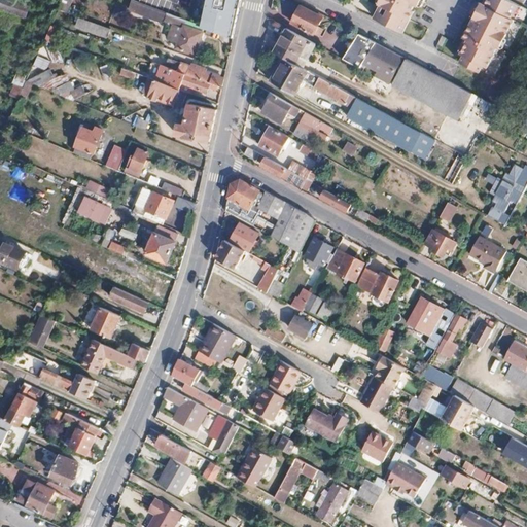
[(30,6),(11,0),(1,0),(0,3),(0,8),(25,18),(30,6)]
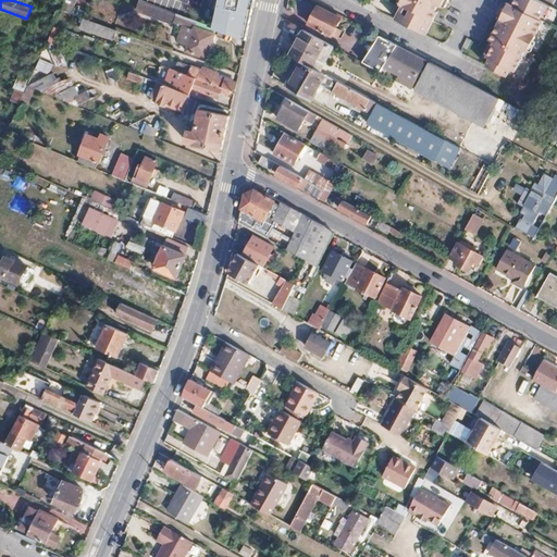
[(65,0),(62,10),(72,13),(76,0),(65,0)]
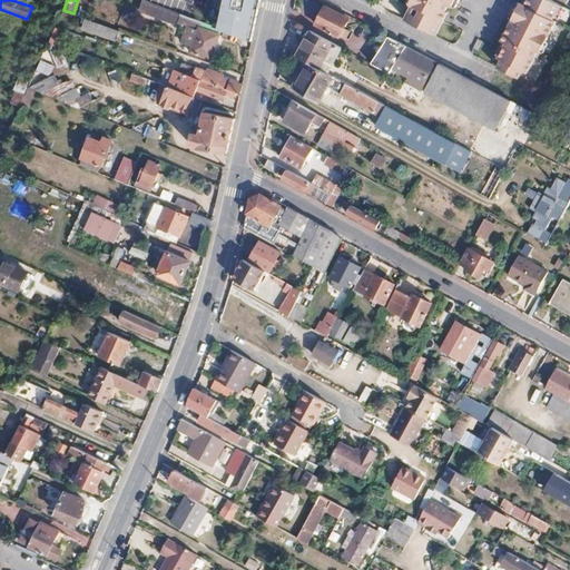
[(198,30),(195,37),(193,46),(190,51),(210,59),(219,35),(199,27),(200,21),(144,0),(141,0),(139,9),(198,30)]
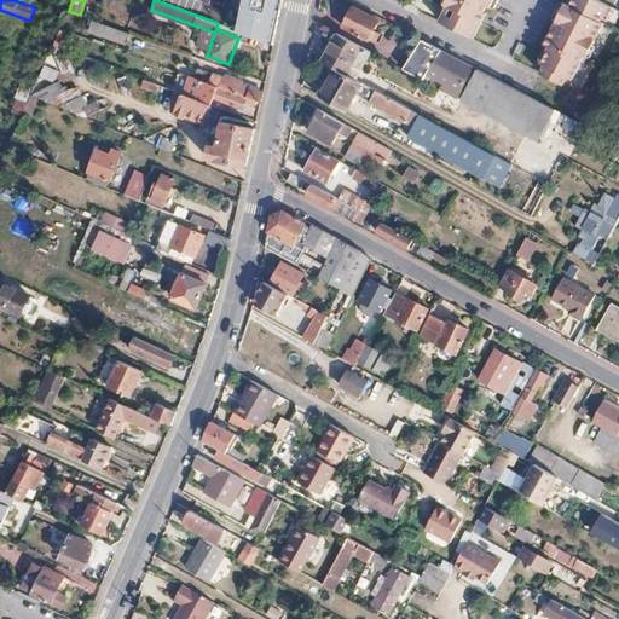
[(238,0),(232,29),(273,45),(283,0),(238,0)]
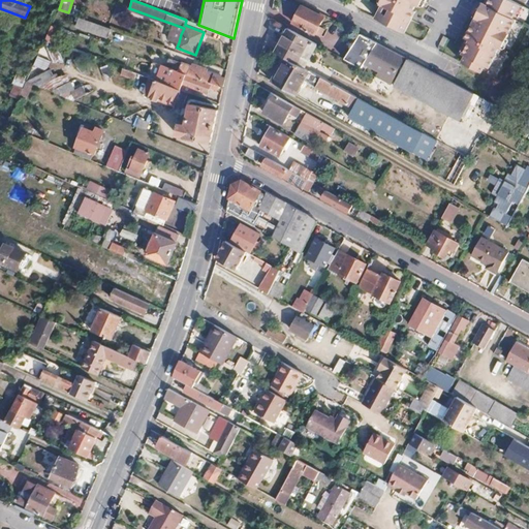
[(382,0),(380,3),(382,4),(375,19),(404,33),(410,22),(415,11),(413,10),(415,6),(418,8),(422,0),(382,0)]
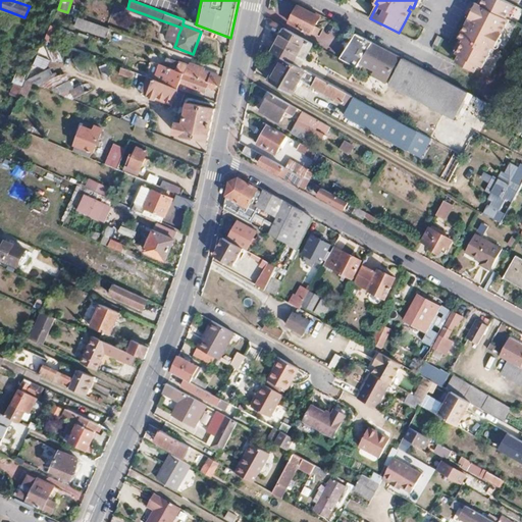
[(512,14),(516,6),(503,0),(480,0),(479,3),(476,2),(475,4),(511,22),(512,20),(509,18),(511,14),(512,14)]
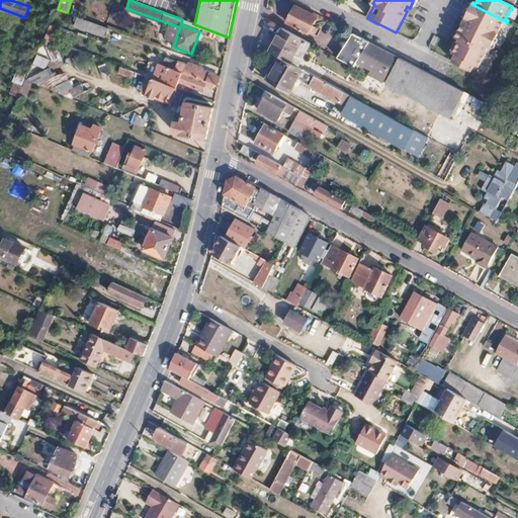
[(507,22),(471,4),(467,12),(503,30),(507,22)]
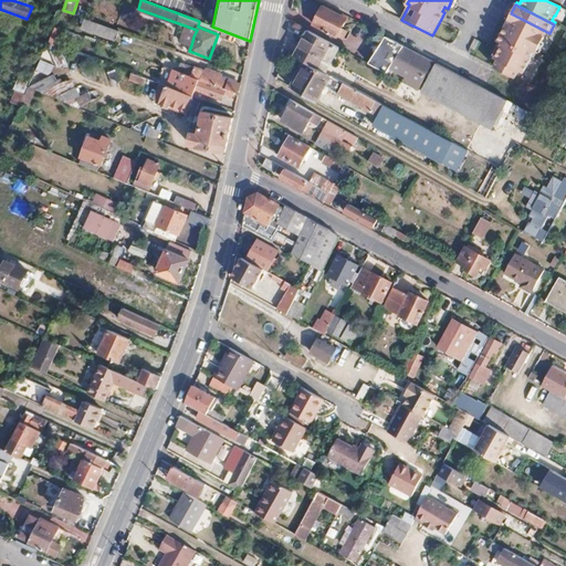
[(344,40),(348,31),(342,28),(346,20),(322,7),(312,24),(337,38),(337,37),(344,40)]
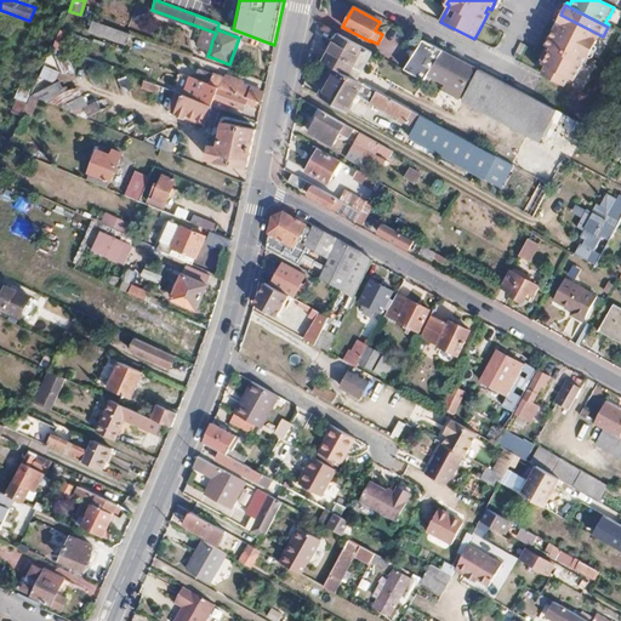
[(592,58),(603,36),(560,15),(545,45),(551,49),(547,55),(542,64),(546,67),(542,74),(565,85),(569,78),(575,81),(585,64),(584,63),(587,56),(592,58)]
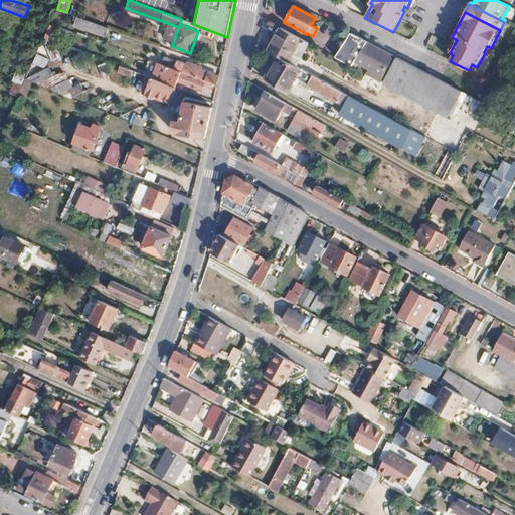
[(109,28),(78,17),(75,25),(106,36),(109,28)]
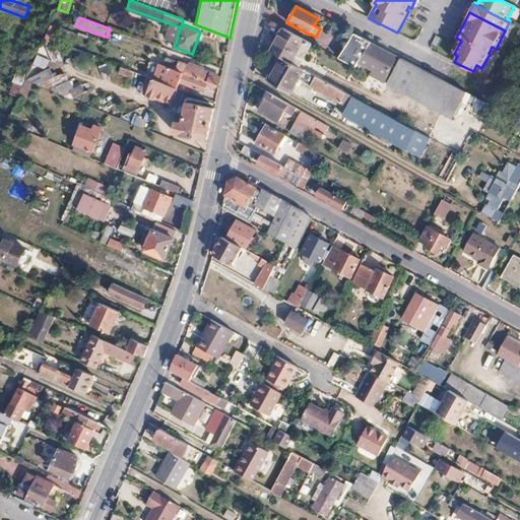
[(54,43),(60,28),(52,24),(45,40),(54,43)]
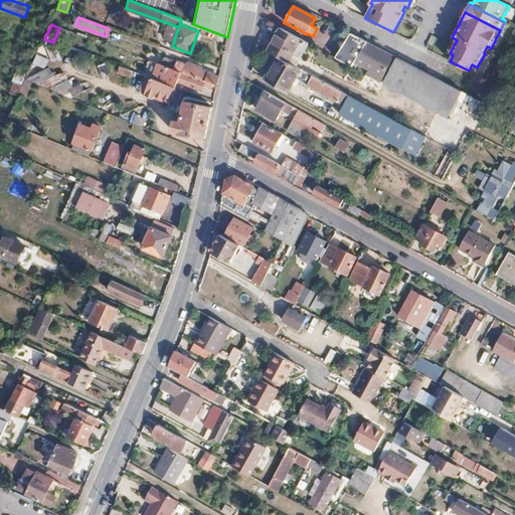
[(273,43),(302,58),(309,43),(281,27),(273,43)]
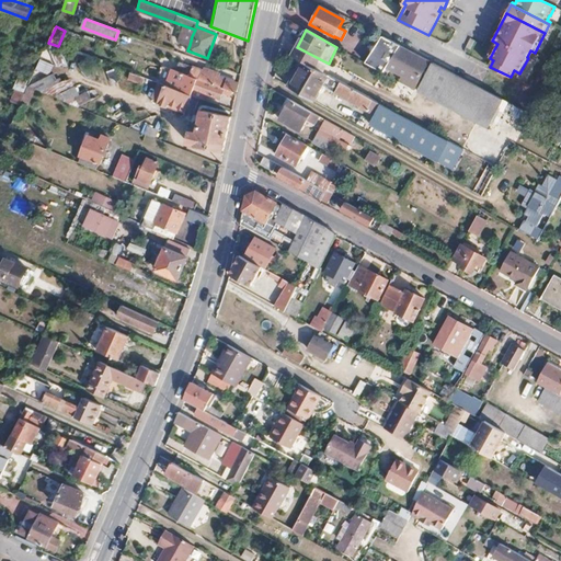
[(386,68),(400,46),(382,37),(366,63),(384,72),(386,68)]
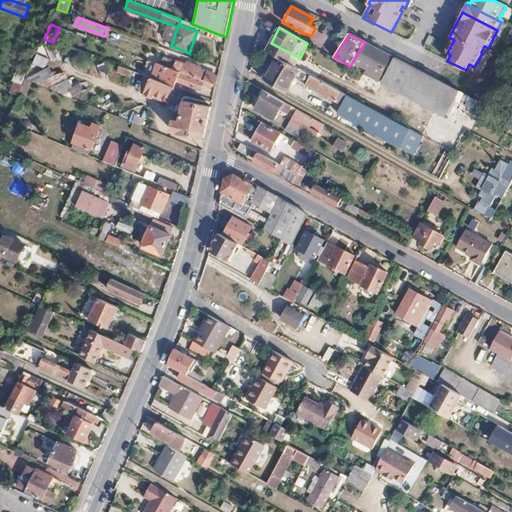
[(44,39),(43,40),(51,60),(62,60),(56,43),(53,42),(44,39)]
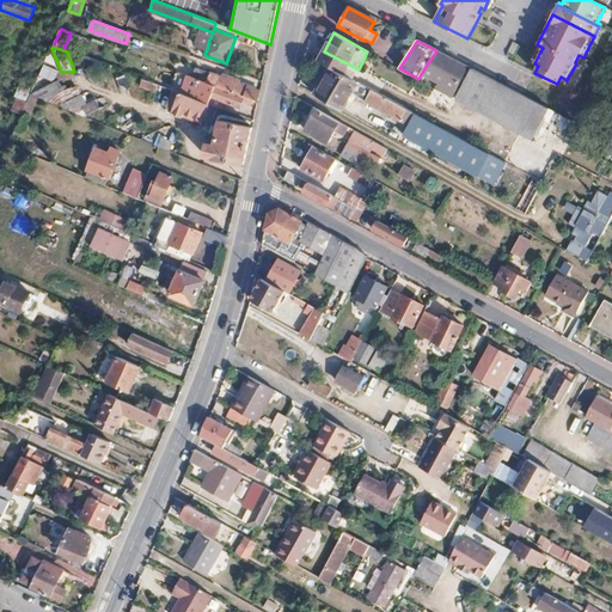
[(452,97),(469,67),(436,50),(421,74),(444,86),(441,91),(452,97)]
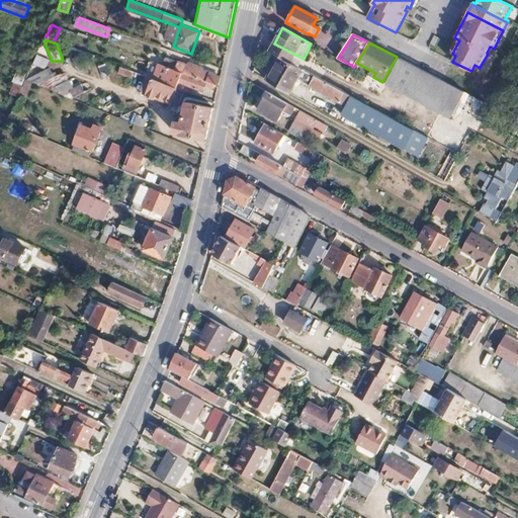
[(298,68),(304,59),(274,44),(269,52),(277,57),(298,68)]
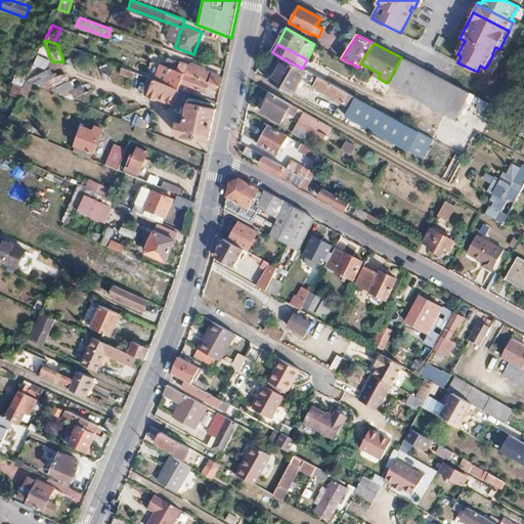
[(81,53),(68,48),(77,68),(84,70),(89,72),(81,53)]
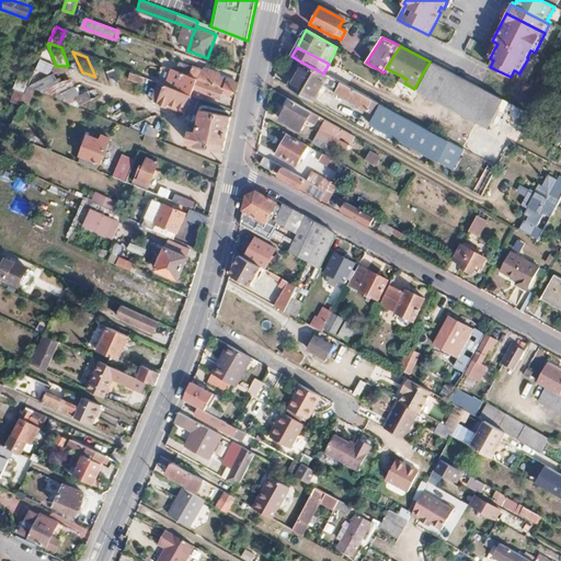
[(54,65),(41,59),(39,61),(36,69),(49,75),(54,65)]
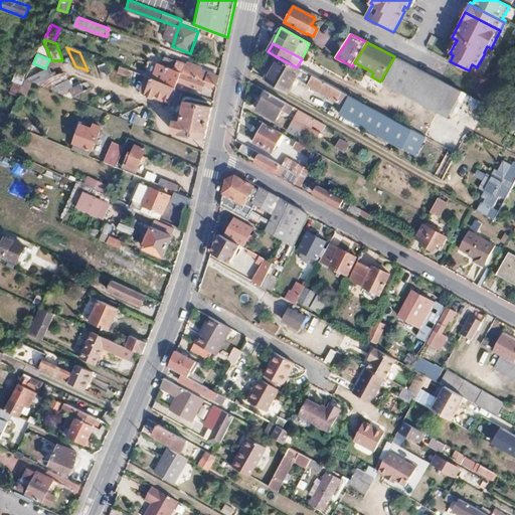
[(162,65),(212,82),(217,84),(219,76),(201,70),(202,67),(186,61),(185,64),(165,56),(162,65)]
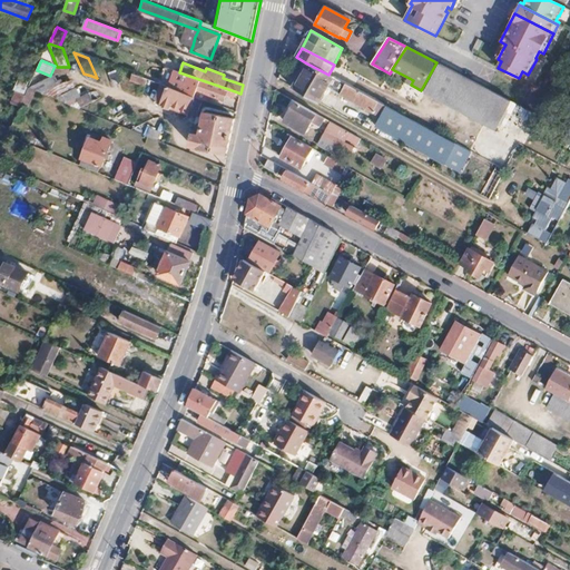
[(333,77),(328,75),(305,62),(296,78),(324,94),(333,77)]
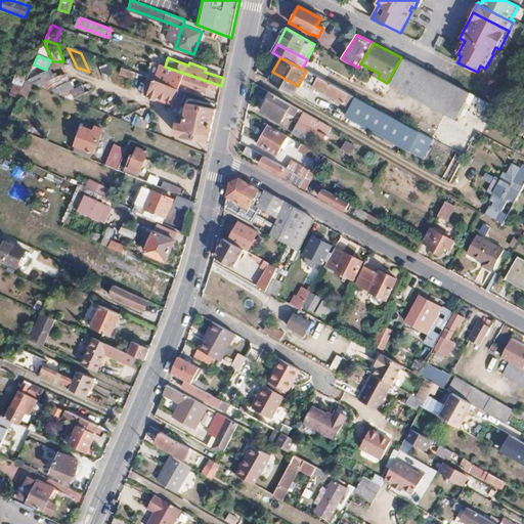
[(470,93),(404,58),(389,86),(455,121),(460,114),(463,107),(470,93)]
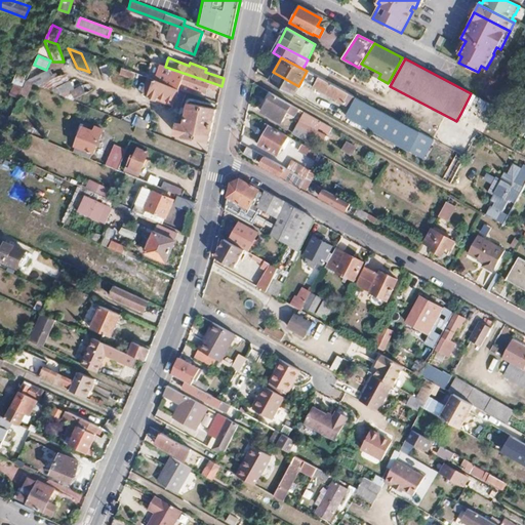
[(145,77),(148,78),(187,91),(191,92),(193,87),(205,92),(208,86),(214,89),(216,84),(165,67),(151,61),(145,77)]
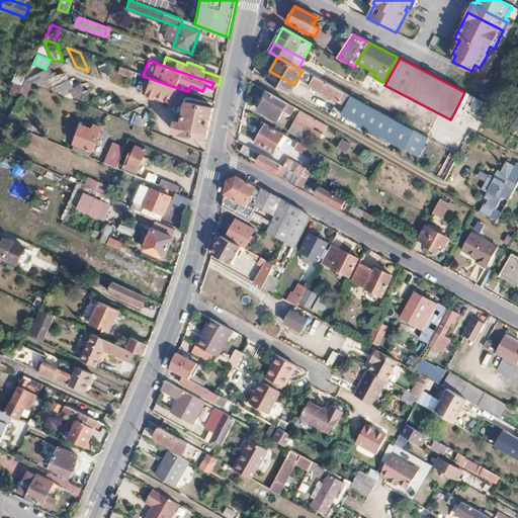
[(110,77),(104,63),(94,67),(98,77),(110,77)]
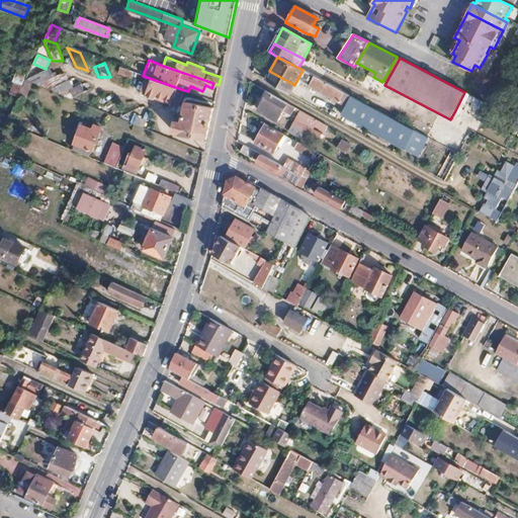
[(132,72),(118,67),(117,72),(130,77),(132,72)]
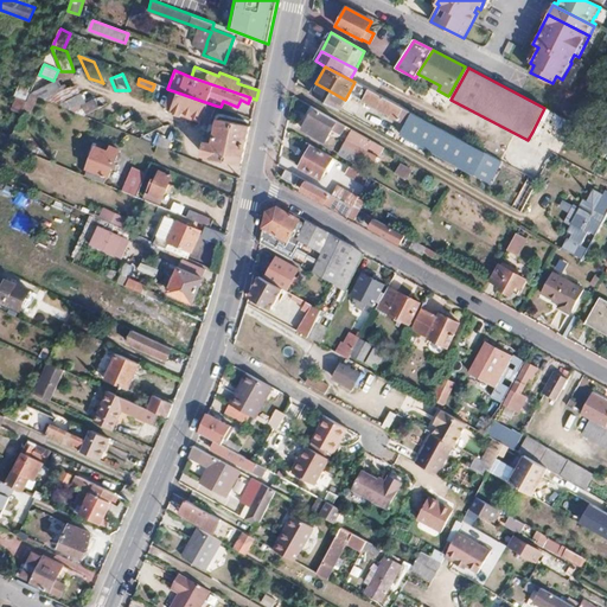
[(44,100),(63,89),(58,80),(31,93),(30,94),(37,96),(44,100)]
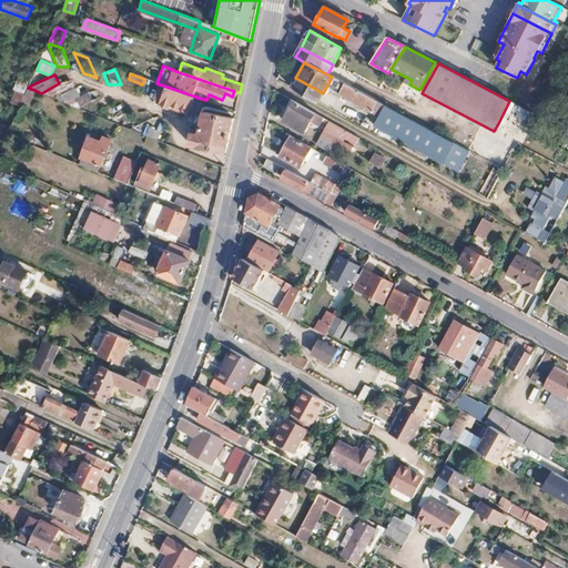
[(291,88),(318,102),(323,93),(295,78),(291,88)]
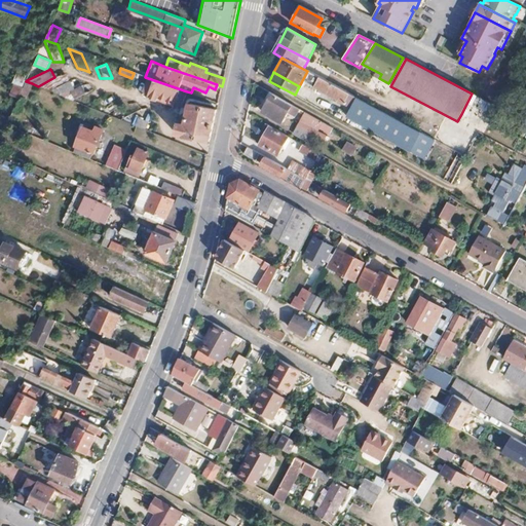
[(16,74),(12,83),(14,84),(23,87),(26,81),(27,80),(28,78),(16,74)]
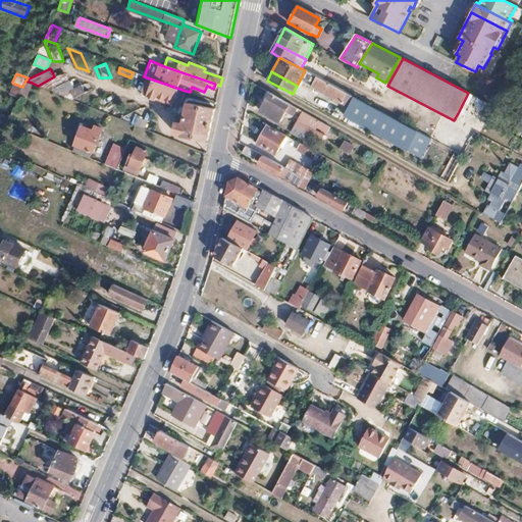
[(57,86),(69,81),(66,73),(54,76),(38,86),(49,90),(57,86)]
